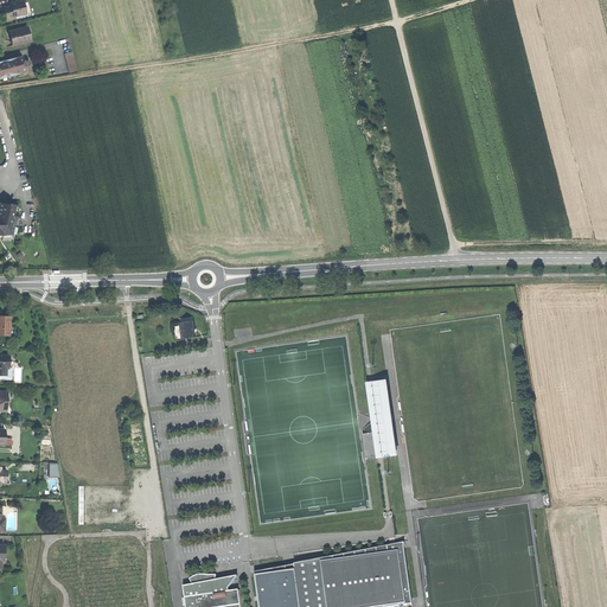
[(6,16),(7,21),(16,20),(16,17),(26,14),(24,1),(11,4),(12,7),(5,8),(6,16)]
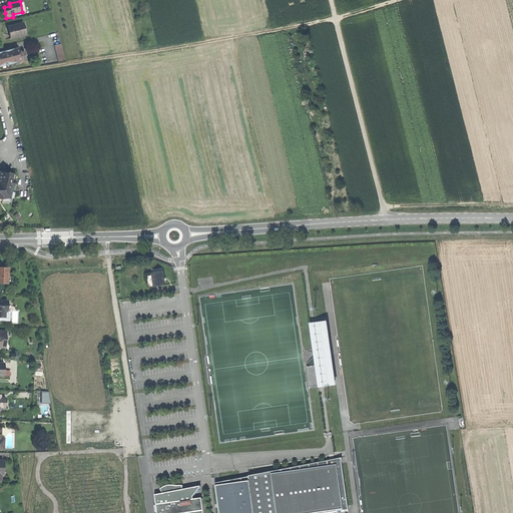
[(15,25),(9,27),(10,33),(11,39),(26,35),(25,29),(23,23),(15,25)]
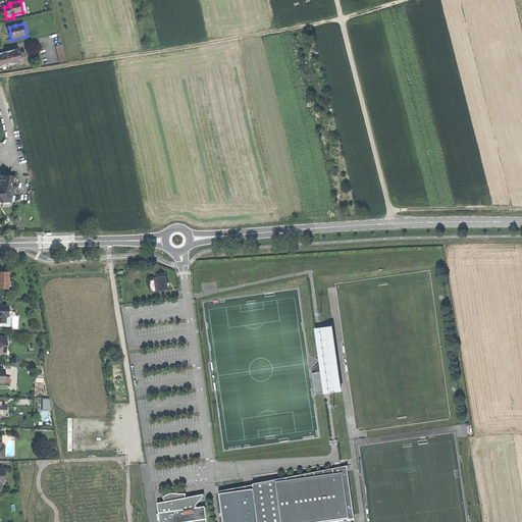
[(0,65),(12,63),(14,64),(22,62),(21,57),(19,57),(19,55),(20,54),(19,49),(14,50),(11,51),(10,53),(0,55),(0,65)]
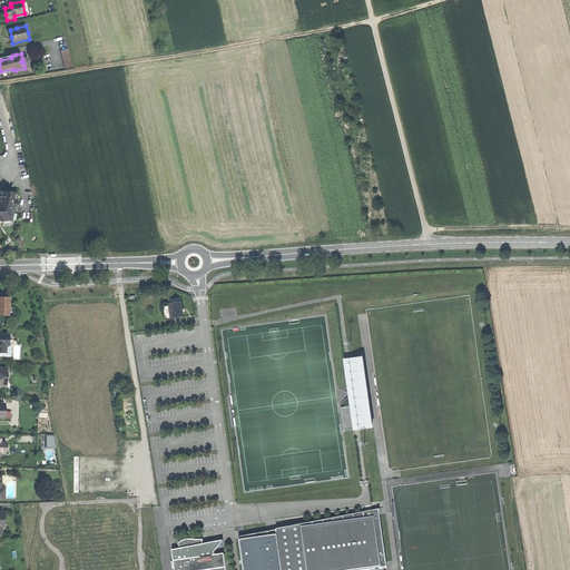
[(0,217),(2,217),(1,220),(12,220),(15,206),(13,206),(15,202),(12,202),(12,198),(16,199),(18,193),(9,192),(9,193),(1,190),(0,194),(0,217)]
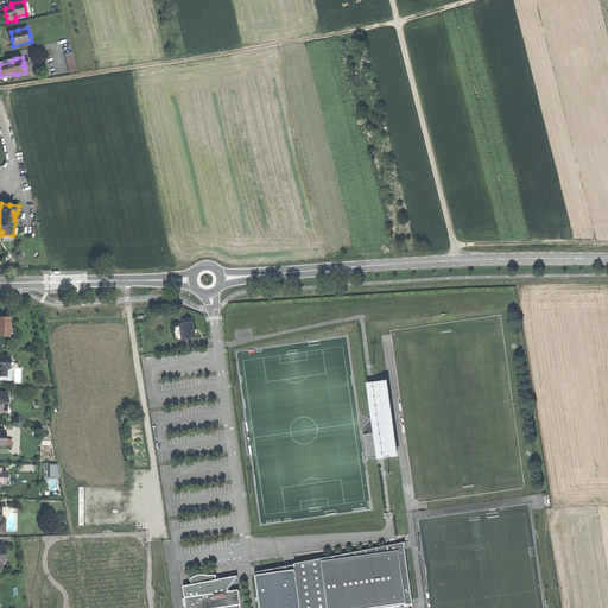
[(0,335),(10,336),(10,318),(0,317),(0,335)]
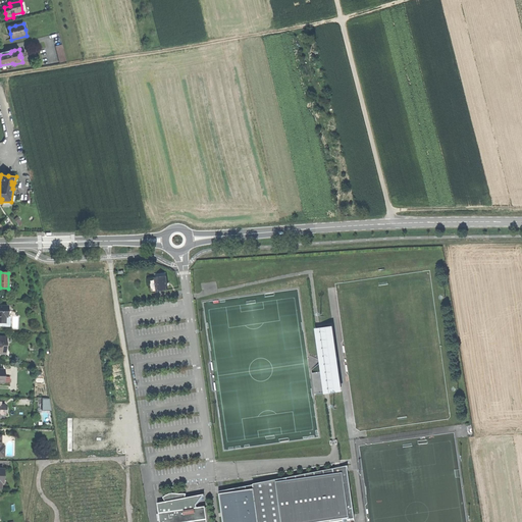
[(165,276),(154,277),(155,292),(164,291),(163,285),(165,285),(166,284),(165,276)]
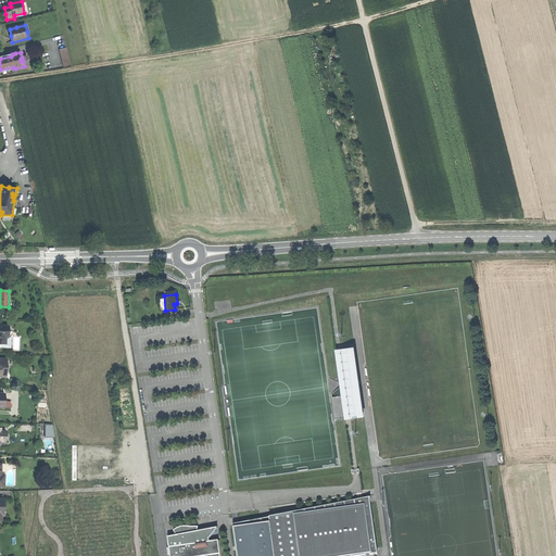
[(12,337),(9,337),(7,337),(7,343),(1,343),(1,348),(11,348),(12,337)]
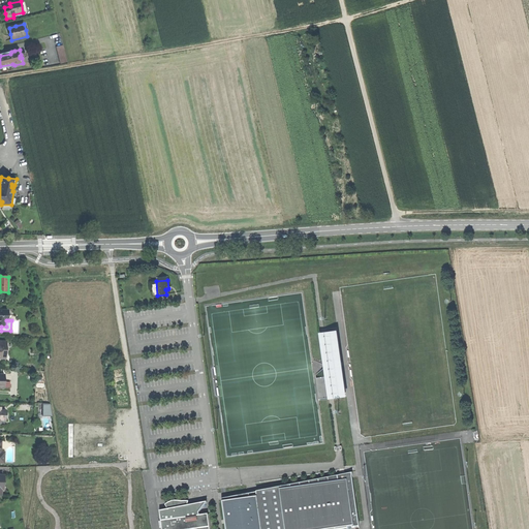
[(324,333),(318,334),(328,400),(331,399),(344,398),(335,336),(325,337),(324,333)]
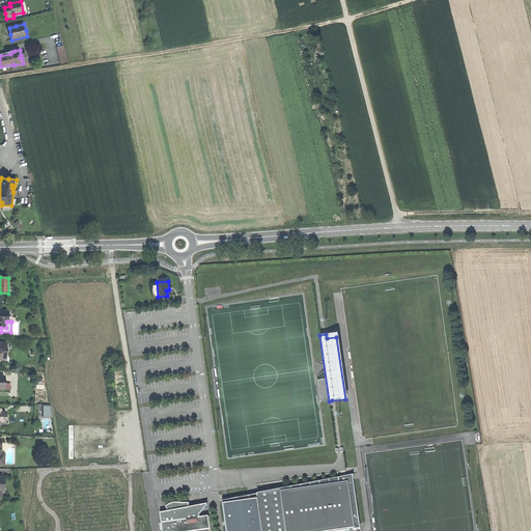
[(43,406),(43,417),(52,418),(51,406),(43,406)]
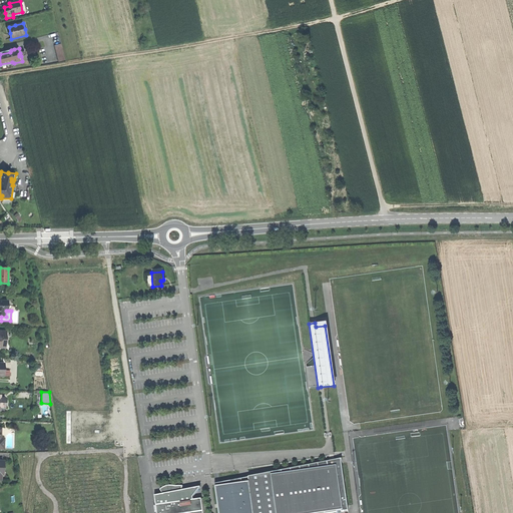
[(248,482),(251,512),(330,512),(348,511),(341,465),(332,466),(247,477),(248,482)]
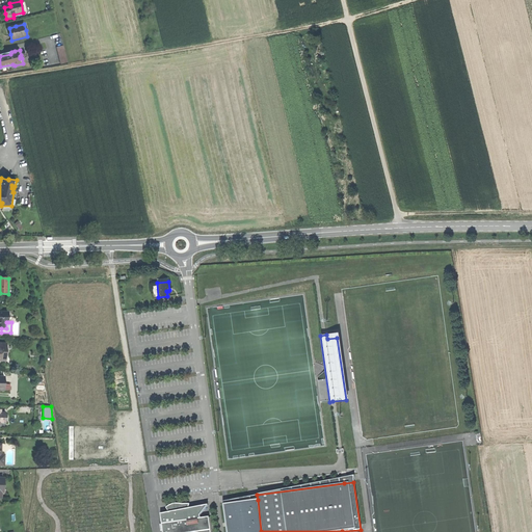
[(261,531),(258,500),(223,504),(227,531),(261,531)]
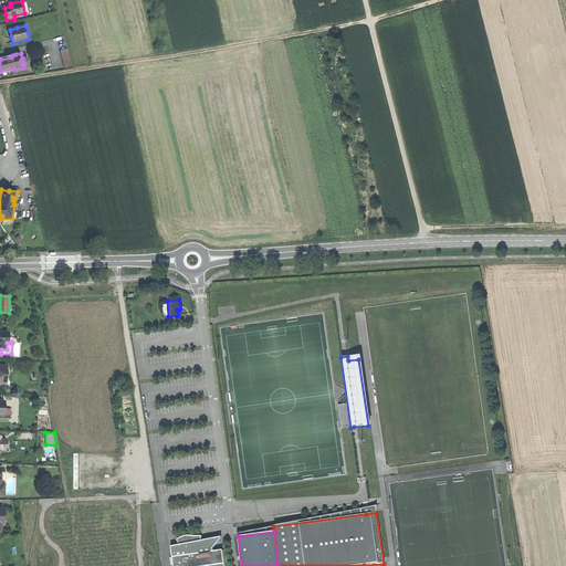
[(169,547),(171,565),(208,565),(210,565),(222,565),(221,551),(212,552),(211,547),(220,537),(213,538),(208,545),(197,547),(200,536),(186,536),(180,537),(176,540),(179,545),(169,547)]
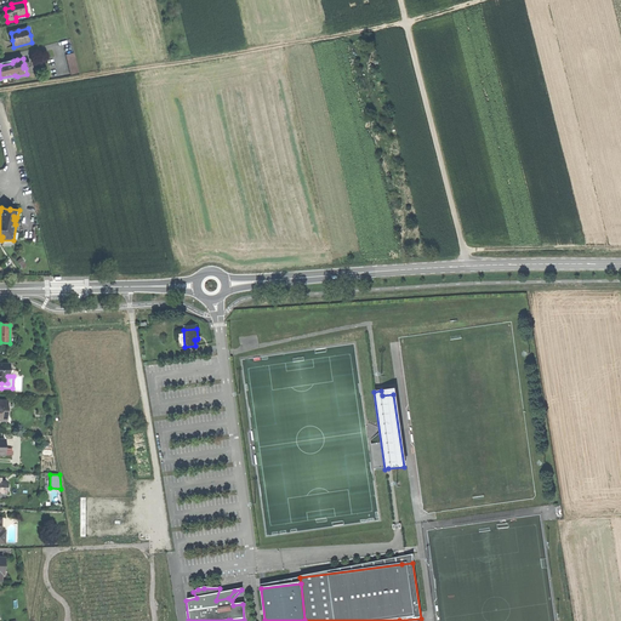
All buildings are outlined.
